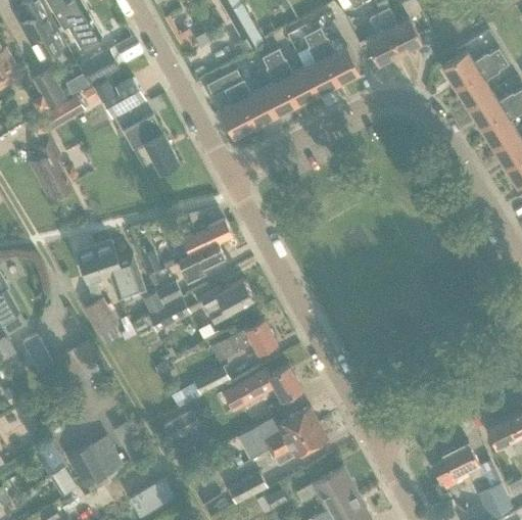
[(27,0),(19,4),(29,19),(17,26),(37,59),(65,45),(40,0),(27,0)]
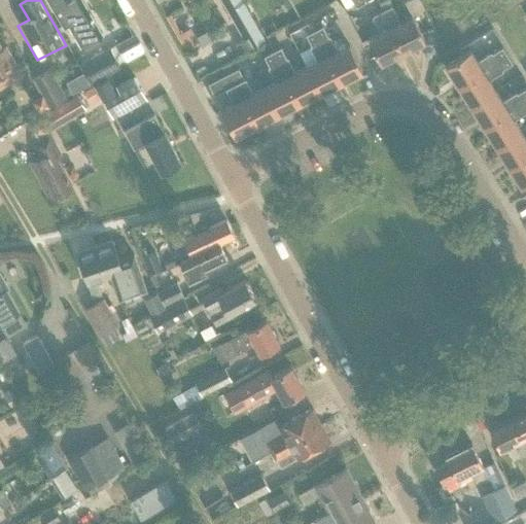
[(46,0),(62,27),(67,25),(78,44),(99,33),(79,0),(46,0)]
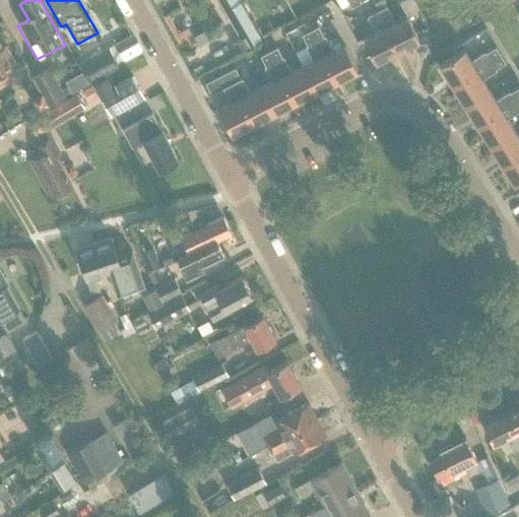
[(261,43),(238,3),(236,0),(216,0),(247,51),(261,43)]
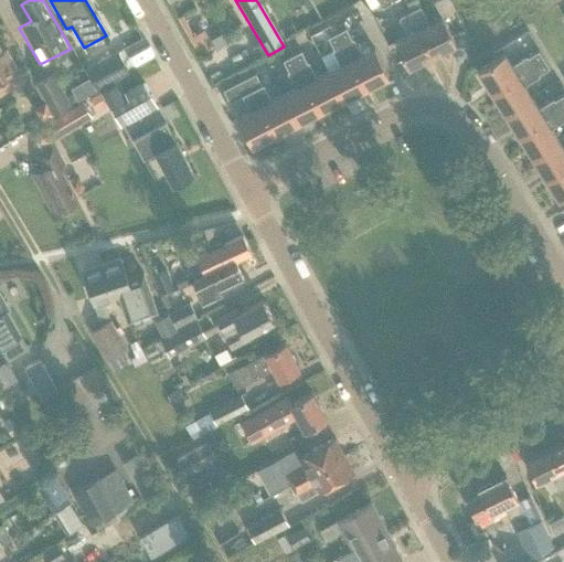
[(389,0),(374,0),(381,11),(392,4),(389,0)]
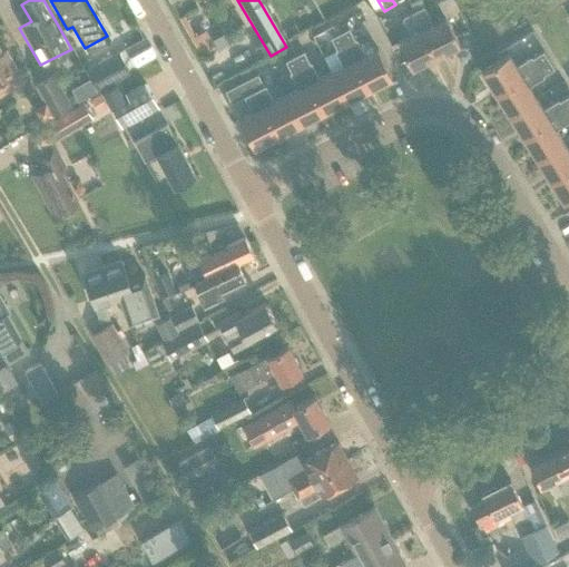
[(430,21),(423,9),(420,1),(410,7),(413,15),(434,57),(458,45),(445,20),(427,30),(424,25),(430,21)]
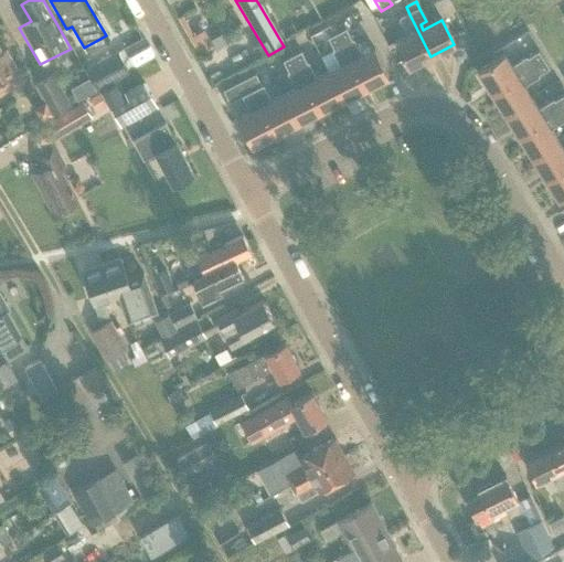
[(431,56),(410,14),(398,20),(407,38),(395,43),(407,69),(431,56)]
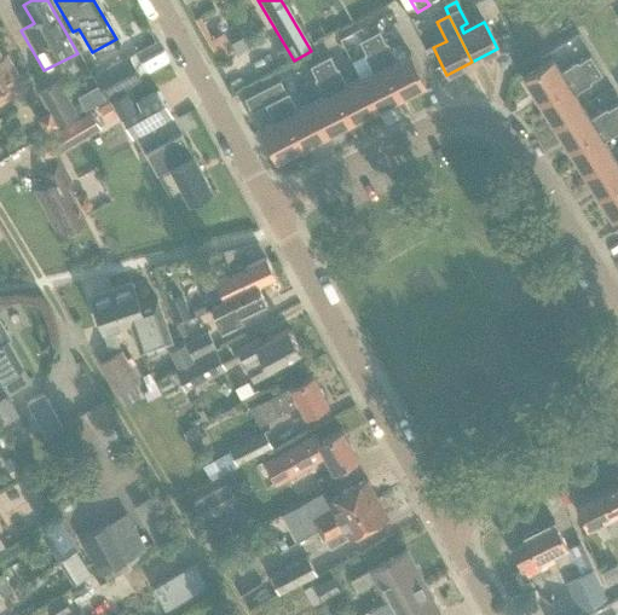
[(227,48),(243,40),(232,21),(217,29),(227,48)]
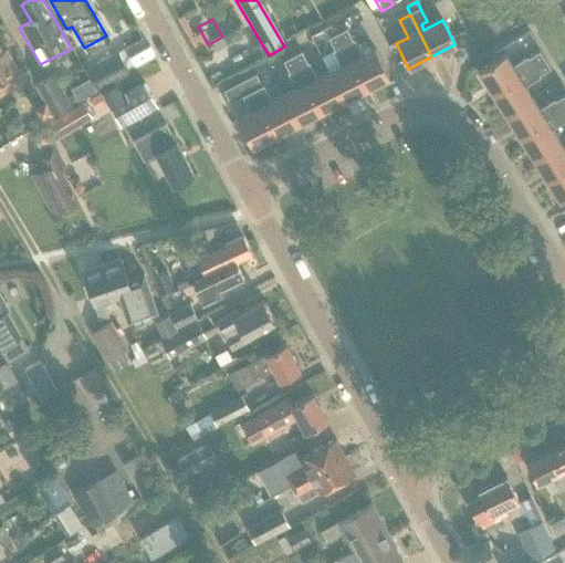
[(337,35),(366,90),(388,79),(375,51),(362,58),(353,41),(352,42),(346,31),(337,35)]
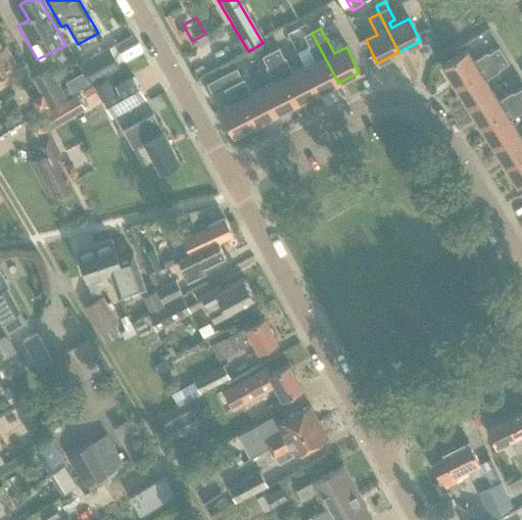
[(338,83),(312,33),(303,37),(309,47),(307,48),(315,62),(303,68),(317,94),(338,83)]
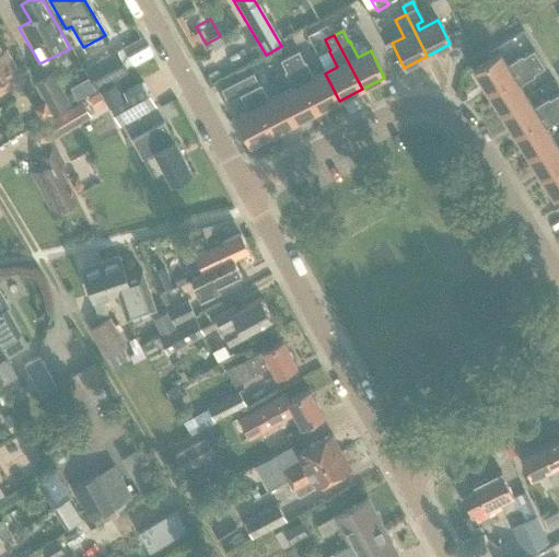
[(0,95),(23,82),(6,53),(2,55),(0,50),(0,95)]
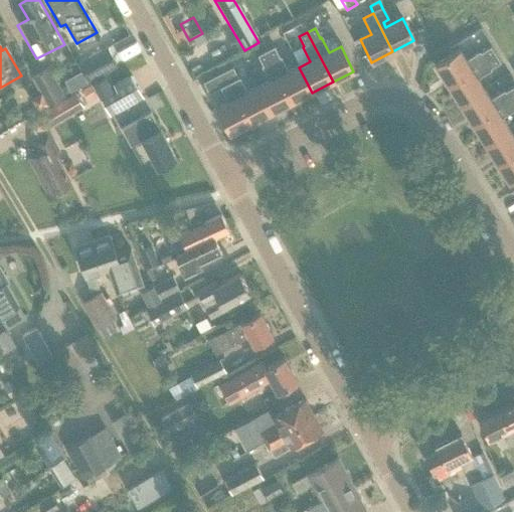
[(76,63),(88,84),(116,68),(105,48),(76,63)]
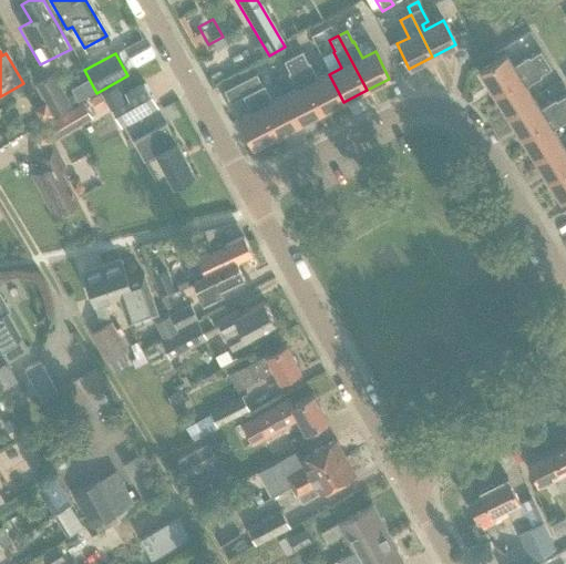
[(301,53),(292,58),(320,113),(343,102),(329,74),(317,80),(309,64),(307,65),(301,53)]
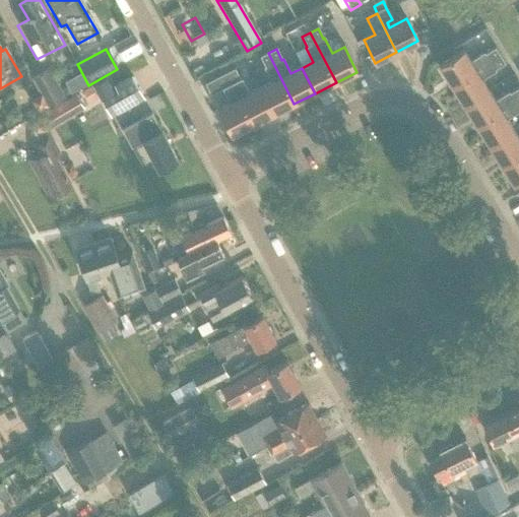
[(451,86),(500,56),(495,49),(484,55),(484,54),(470,63),(463,51),(439,66),(451,86)]
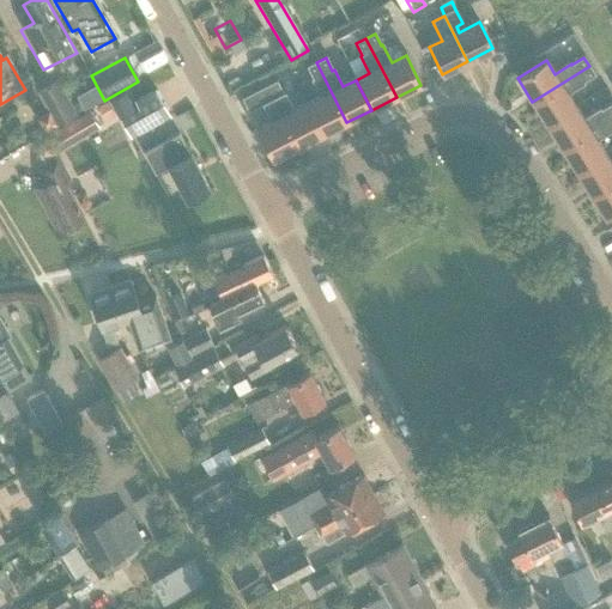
[(346,122),(316,62),(307,68),(313,80),(311,81),(320,98),(307,105),(322,135),(346,122)]
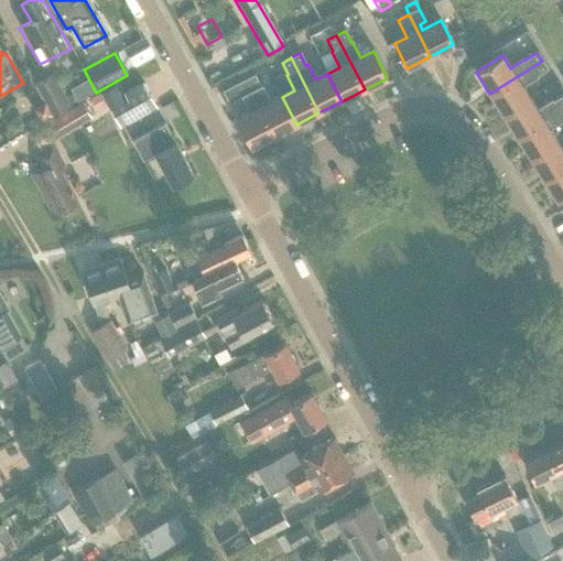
[(548,69),(542,61),(489,94),(504,116),(529,99),(522,87),(538,78),(537,76),(548,69)]
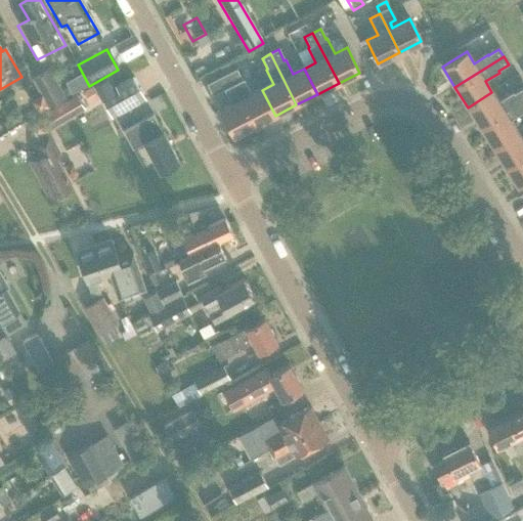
[(49,71),(35,78),(33,79),(48,107),(64,99),(49,71)]
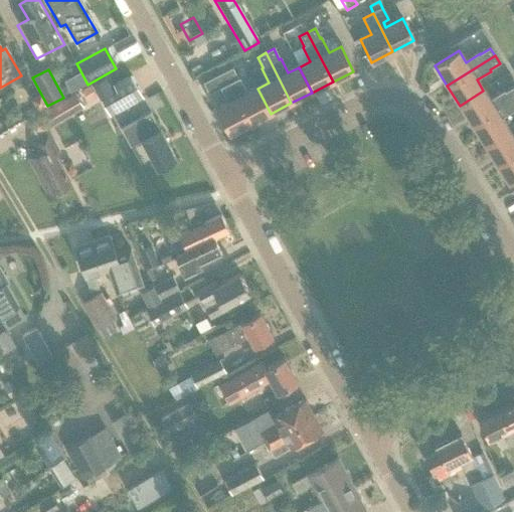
[(232,69),(224,74),(249,124),(271,114),(258,89),(246,95),(239,79),(237,80),(232,69)]
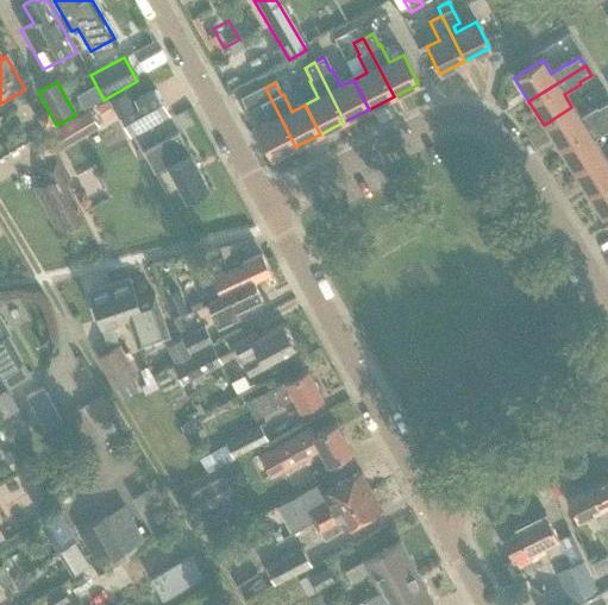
[(295,146),(265,88),(240,100),(248,113),(261,106),(269,123),(256,130),(270,159),(295,146)]
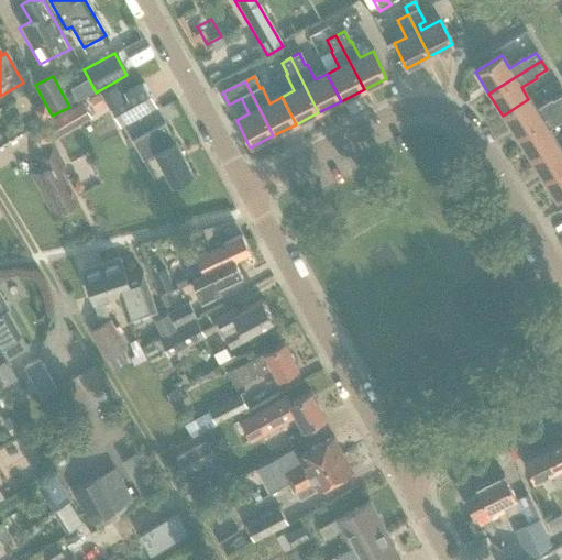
[(127,102),(111,111),(109,112),(119,130),(155,110),(142,85),(122,95),(127,102)]
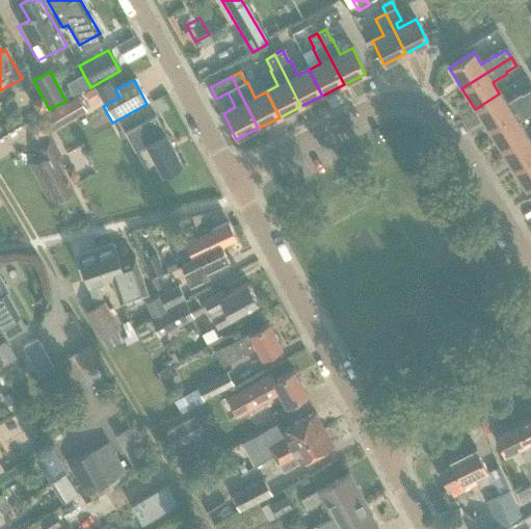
[(103,102),(115,96),(108,82),(96,88),(103,102)]
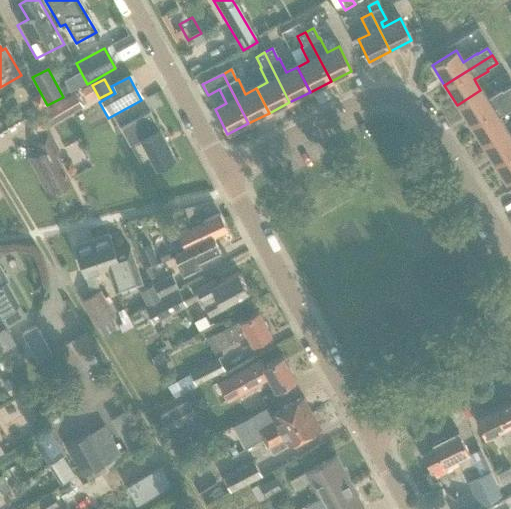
[(487,101),(480,90),(457,105),(469,124),(510,97),(510,87),(502,93),(501,92),(487,101)]
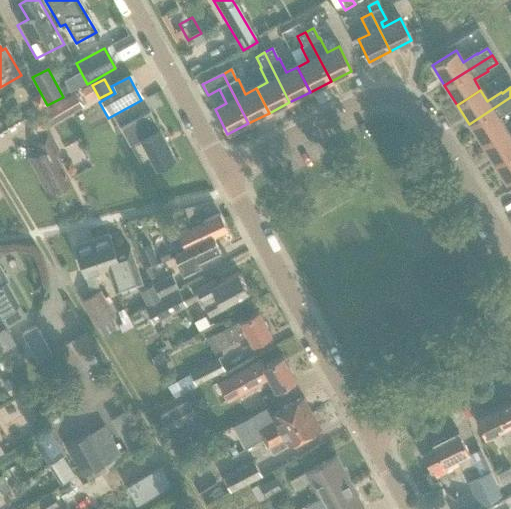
[(72,96),(29,121),(28,121),(36,135),(79,110),(72,96)]
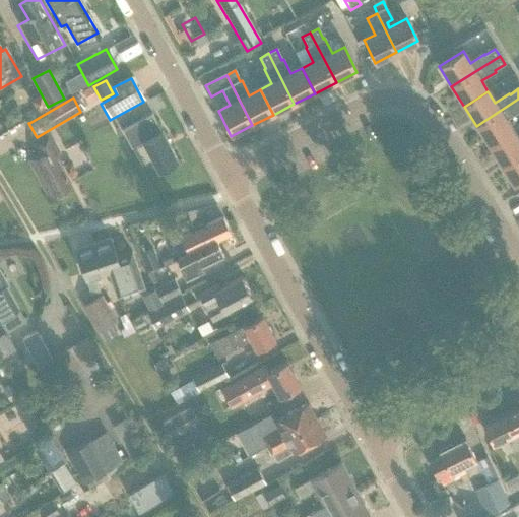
[(518,99),(476,126),(489,146),(513,131),(506,120),(518,112),(518,99)]
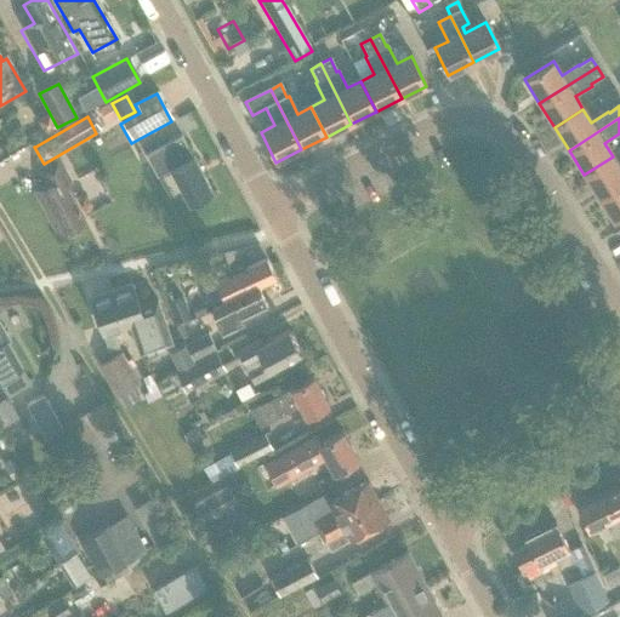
[(212,194),(193,159),(192,159),(181,137),(146,156),(157,178),(170,171),(189,206),(212,194)]
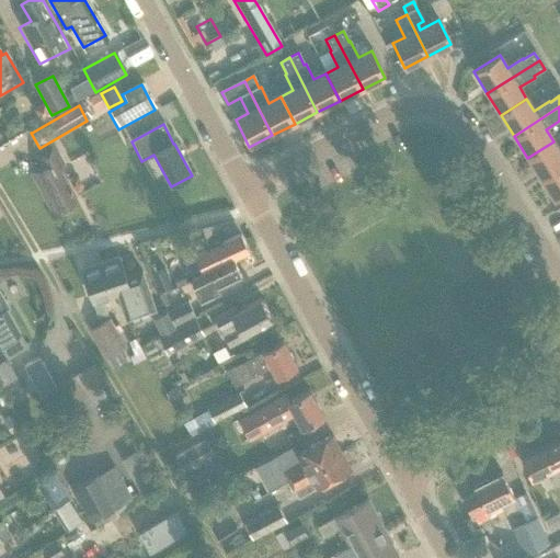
[(559,151),(553,141),(527,158),(541,179),(559,167),(559,151)]
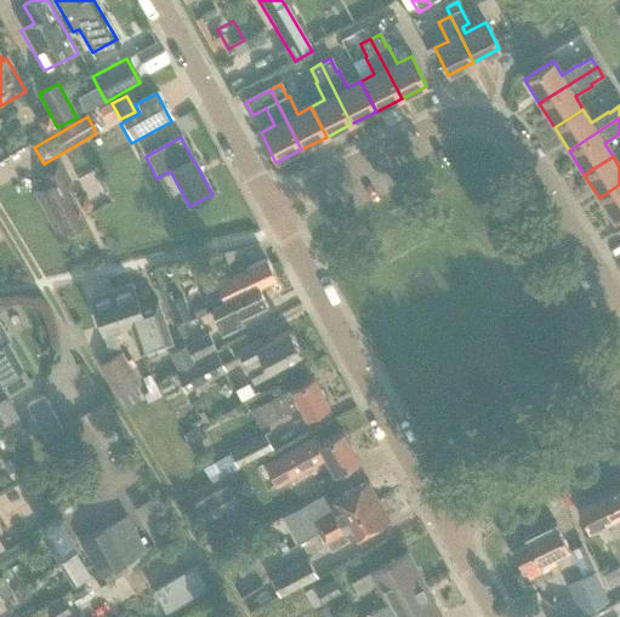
[(58,239),(85,224),(72,199),(66,189),(72,186),(58,161),(39,171),(47,187),(34,193),(57,238),(58,239)]
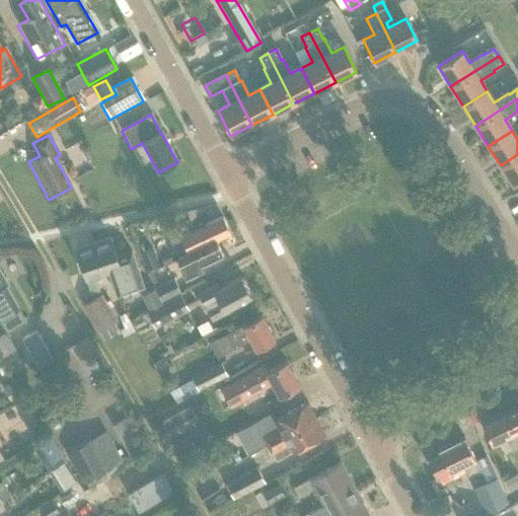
[(517,154),(501,165),(513,186),(517,181),(517,154)]
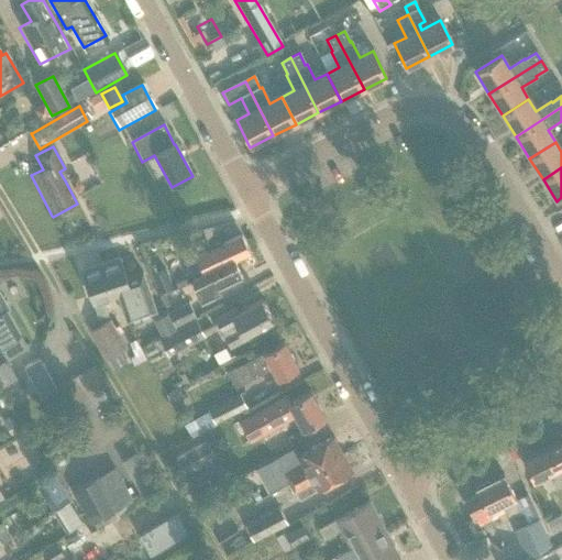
[(221,297),(218,291),(241,280),(233,263),(250,255),(241,238),(185,264),(189,273),(199,268),(205,277),(193,283),(190,285),(201,307),(221,297)]
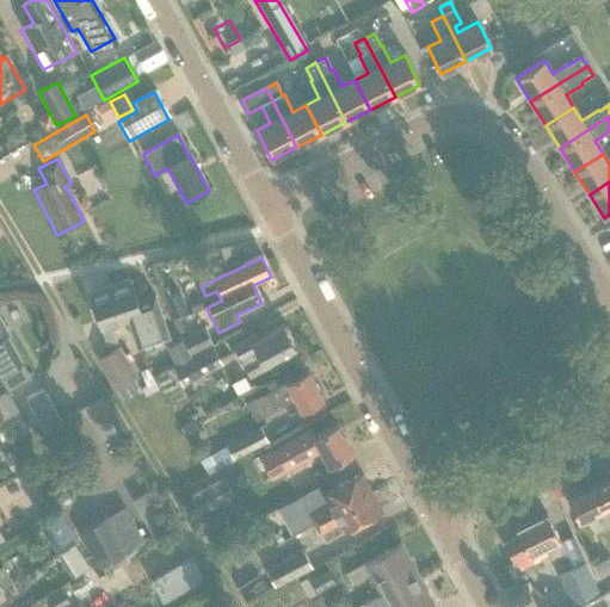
[(130,282),(109,289),(122,324),(127,322),(136,352),(170,341),(154,297),(137,303),(130,282)]
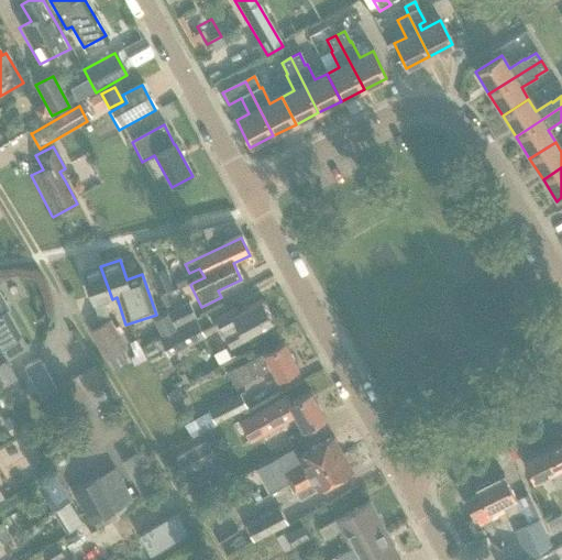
[(112,299),(100,266),(81,272),(98,320),(108,317),(102,303),(112,299)]
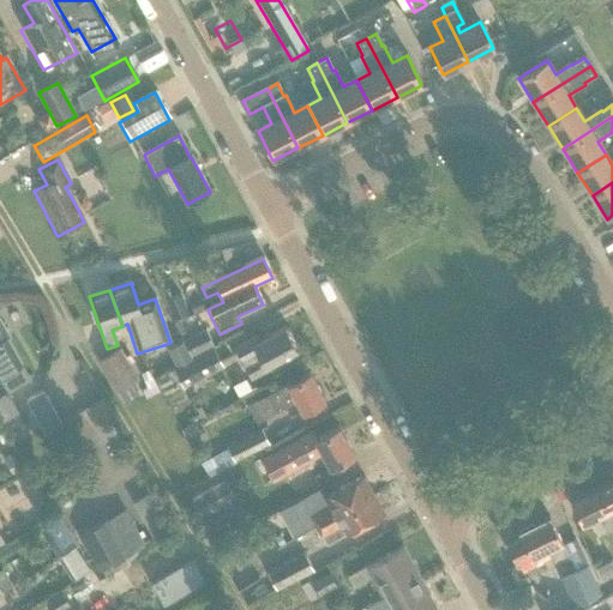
[(173,321),(187,315),(179,294),(164,300),(173,321)]
